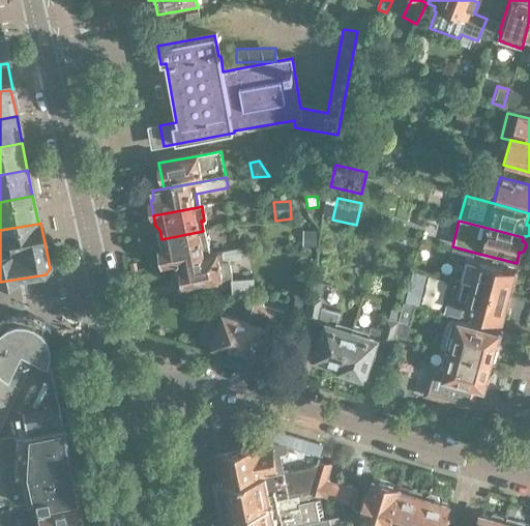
[(203,231),(162,239),(163,246),(159,246),(164,267),(178,264),(178,263),(208,257),(203,231)]
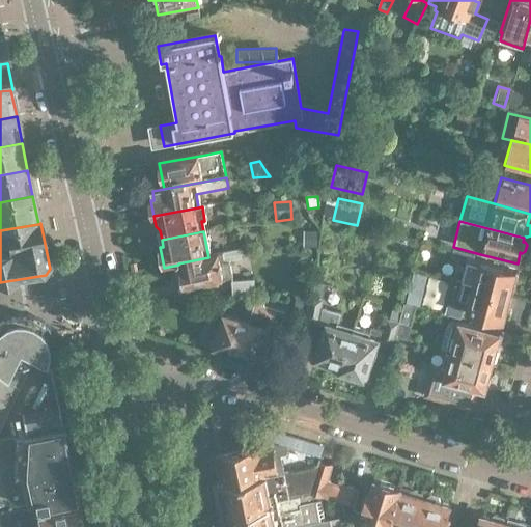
[(317,249),(317,233),(303,233),(304,250),(317,249)]
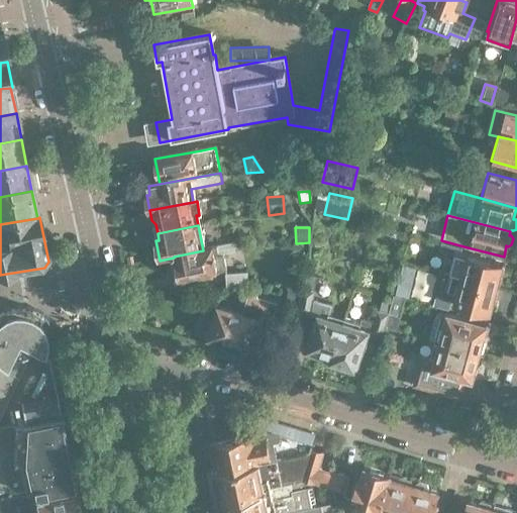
[(174,257),(174,258),(179,281),(224,272),(222,258),(226,254),(235,252),(233,244),(203,250),(174,257)]
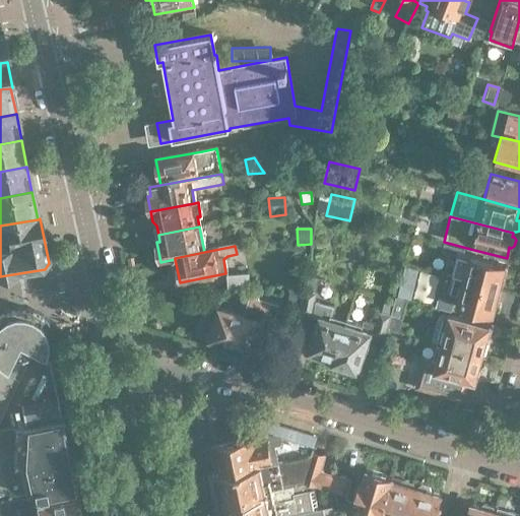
[(498,289),(500,289),(503,288),(505,282),(503,279),(501,279),(504,267),(463,255),(464,251),(445,246),(443,254),(458,258),(452,279),(453,279),(498,292),(498,289)]
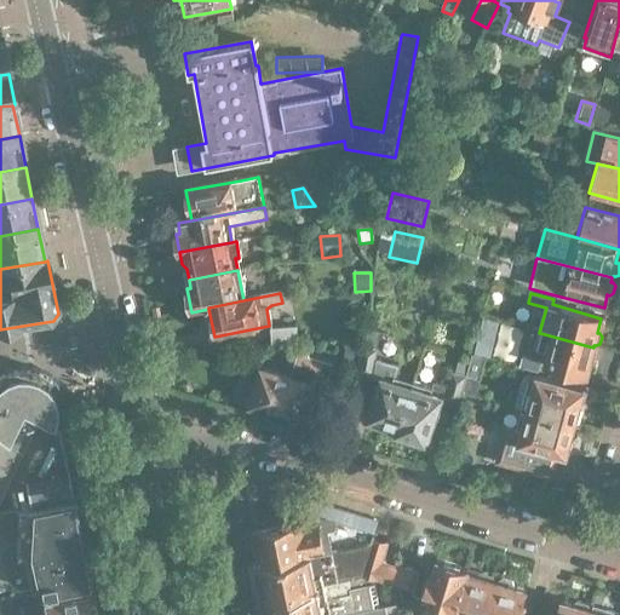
[(482,319),(477,356),(495,357),(499,320),(482,319)]
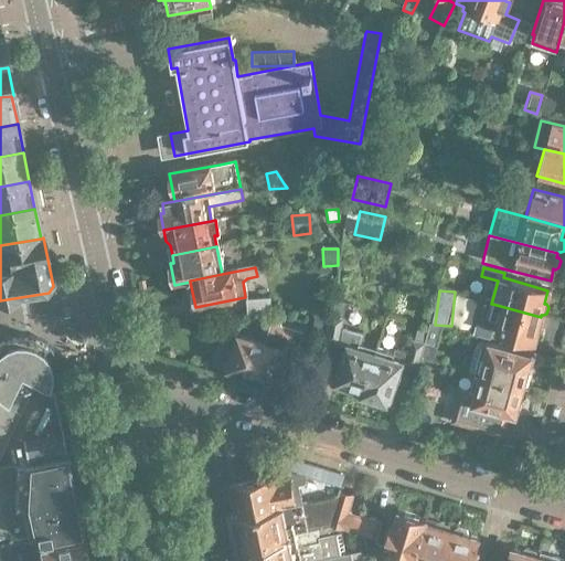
[(270,300),(246,302),(247,317),(272,315),(270,300)]
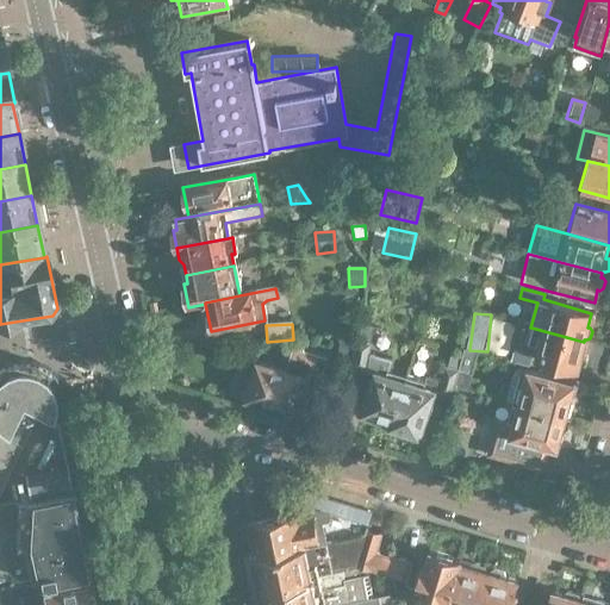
[(354,342),(350,366),(350,367),(377,374),(373,387),(369,386),(365,403),(367,404),(363,416),(375,419),(374,424),(390,429),(406,379),(388,374),(392,362),(371,356),(372,344),(371,344),(373,329),(358,326),(355,342),(354,342)]
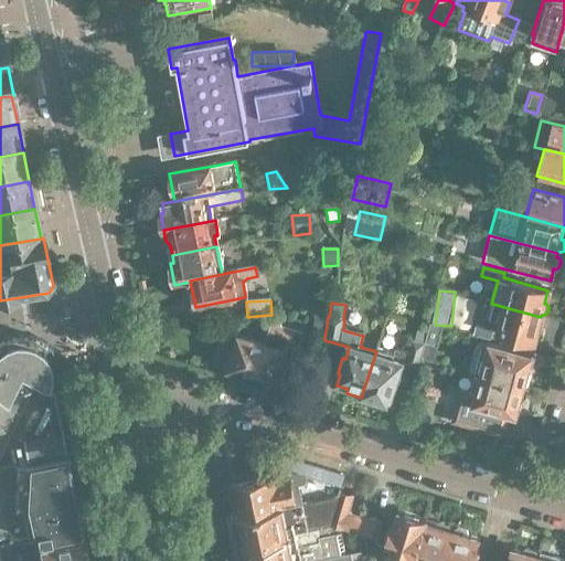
[(541,317),(492,304),(488,320),(497,323),(494,332),(533,343),(536,331),(539,331),(542,330),(544,324),(542,319),(540,319),(541,317)]
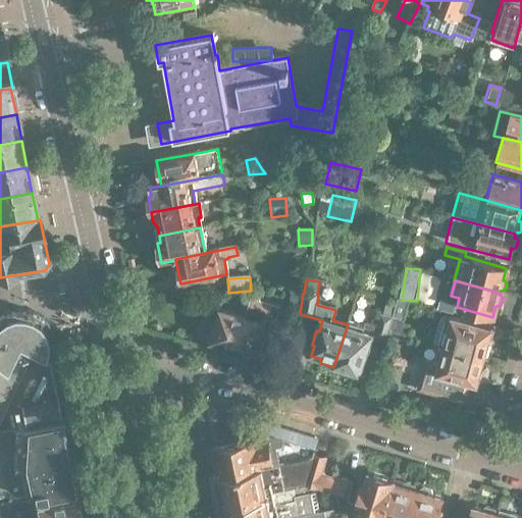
[(249,301),(243,319),(220,312),(214,330),(212,330),(208,343),(218,347),(219,344),(247,353),(251,341),(255,343),(258,333),(263,335),(266,337),(269,325),(272,324),(274,324),(278,309),(249,300),(249,301)]
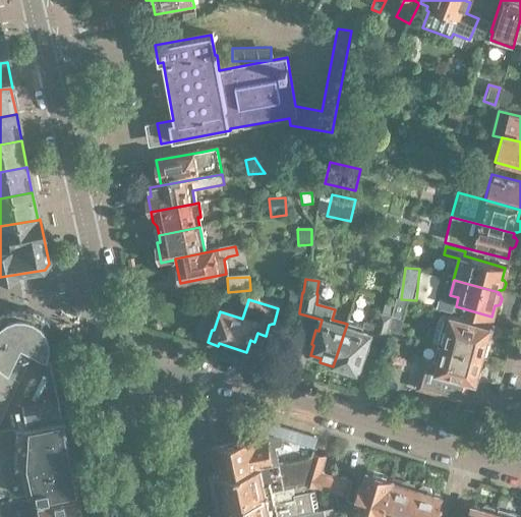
[(439,302),(437,310),(453,316),(455,306),(439,302)]
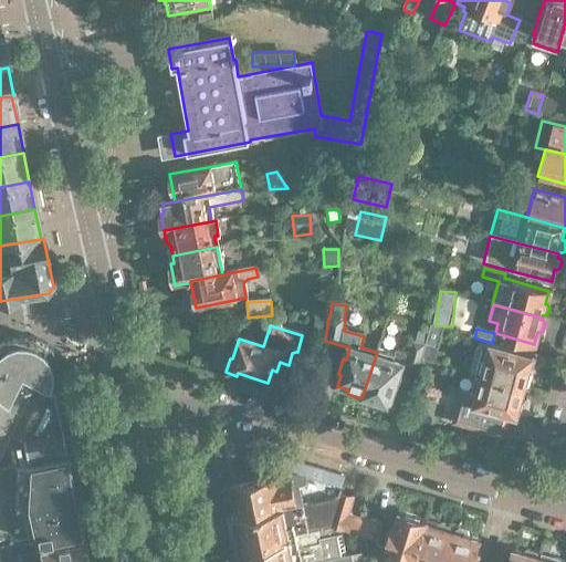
[(377,352),(362,398),(388,406),(389,403),(391,403),(395,392),(397,393),(401,376),(399,376),(402,365),(417,368),(419,362),(423,346),(426,346),(430,332),(419,330),(416,343),(411,341),(407,355),(395,352),(392,356),(377,352)]
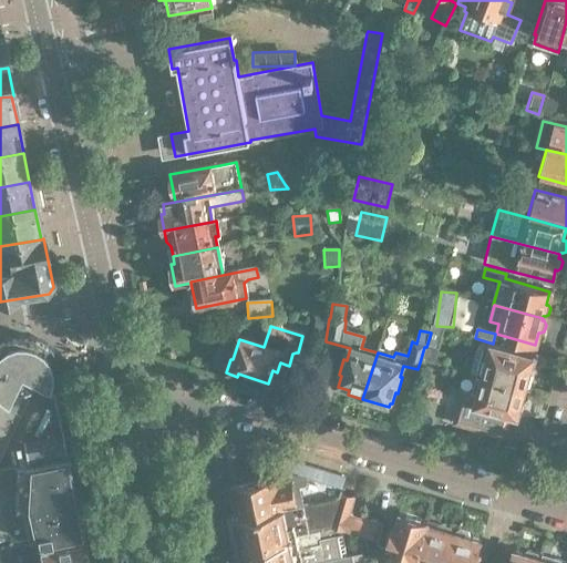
[(0,457),(6,447),(34,387),(48,392),(48,391),(51,380),(51,375),(51,369),(49,364),(47,359),(43,355),(39,351),(34,348),(37,341),(11,339),(4,341),(0,343),(0,457)]
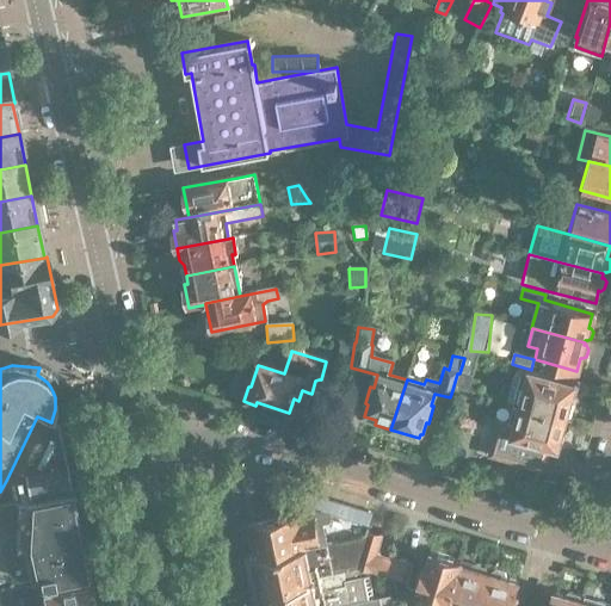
[(514,375),(507,402),(519,406),(572,420),(574,409),(573,401),(569,400),(574,385),(520,371),(514,375)]
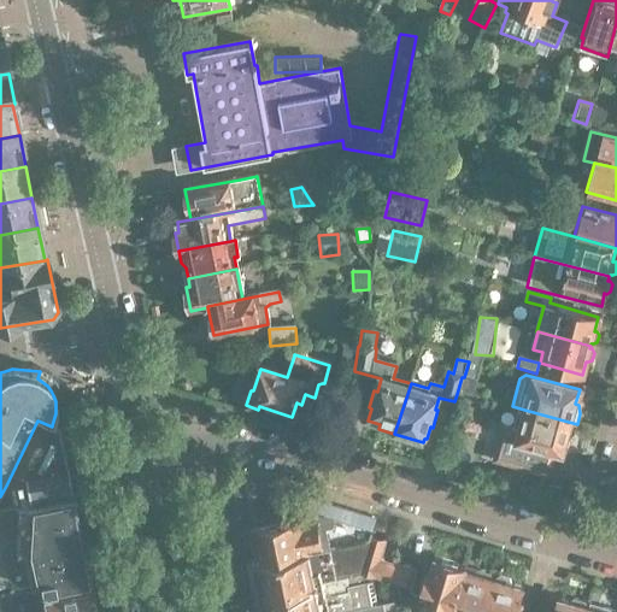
[(462,377),(457,394),(480,400),(482,388),(476,386),(477,384),(475,381),(464,377),(462,377)]
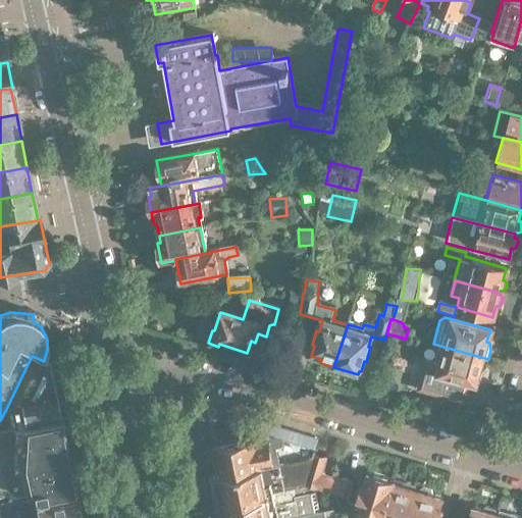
[(273,327),(273,330),(277,352),(290,356),(296,334),(273,327)]
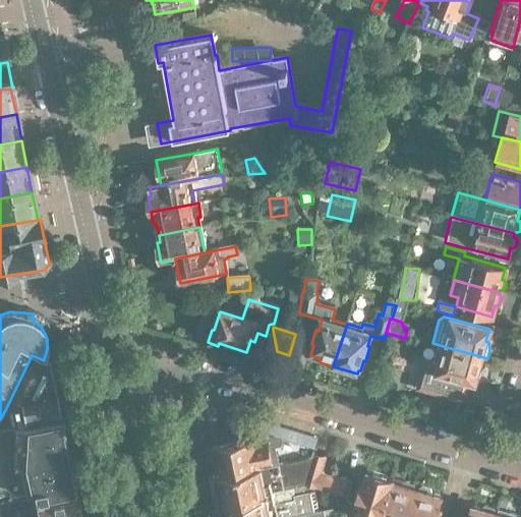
[(424,360),(416,390),(462,402),(467,383),(474,385),(478,372),(480,374),(485,367),(487,358),(443,346),(439,364),(424,360)]
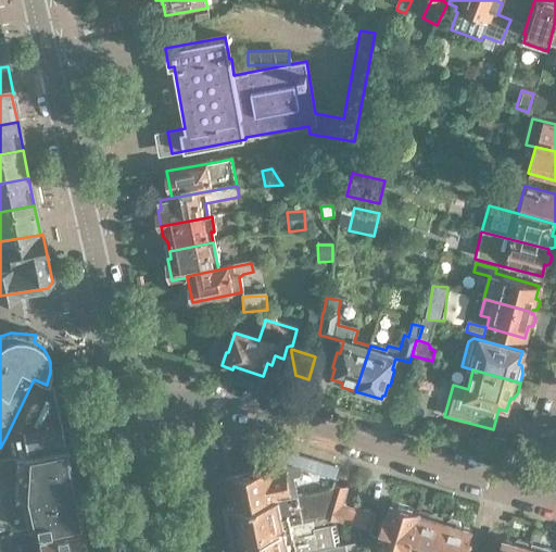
[(34,379),(5,438),(9,458),(68,447),(57,391),(53,389),(52,386),(48,384),(47,384),(47,385),(34,379)]
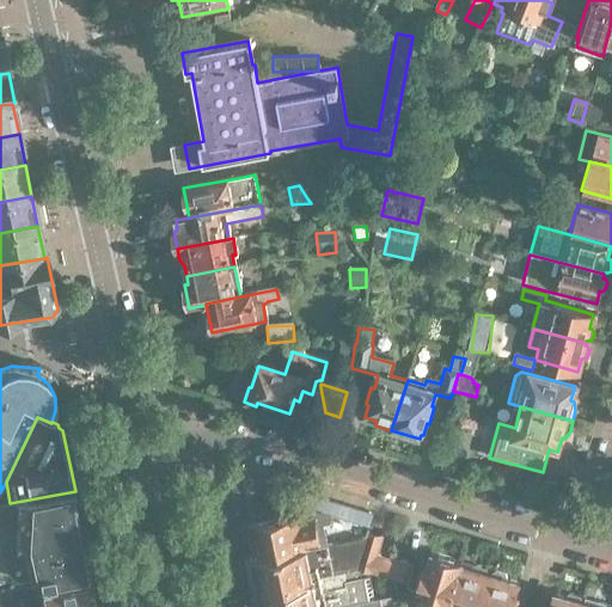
[(0,549),(81,533),(74,498),(77,498),(75,491),(10,503),(11,506),(0,507),(0,549)]
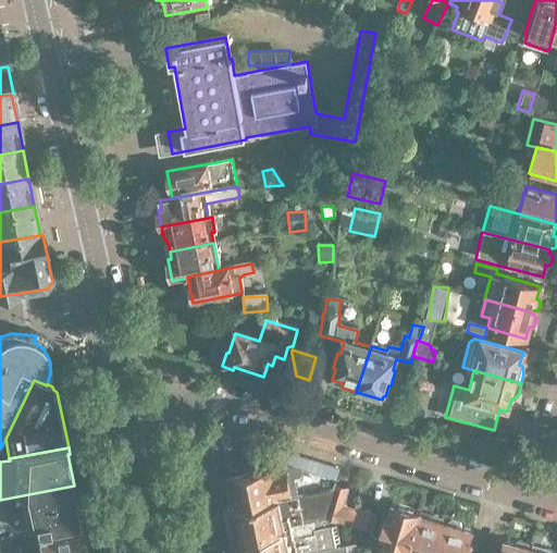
[(232,478),(227,479),(231,491),(226,491),(230,505),(229,505),(230,510),(334,487),(339,470),(267,449),(267,450),(268,451),(271,465),(231,474),(232,478)]
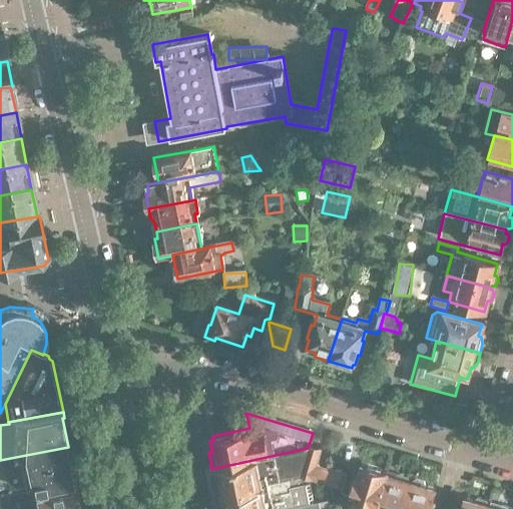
[(0,460),(0,491),(24,486),(32,484),(34,490),(74,482),(72,467),(76,466),(73,451),(68,449),(68,447),(0,460)]
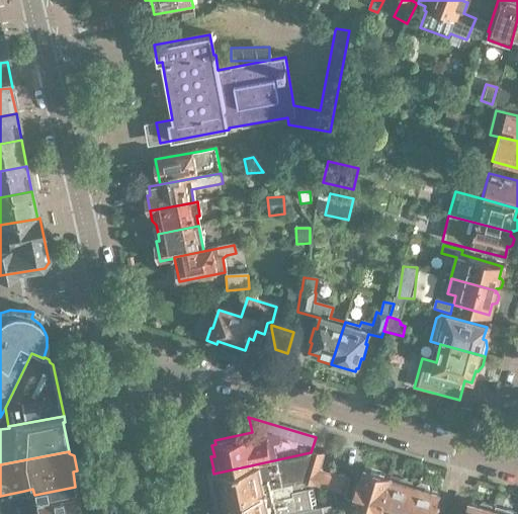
[(312,452),(213,474),(219,501),(303,483),(312,452)]
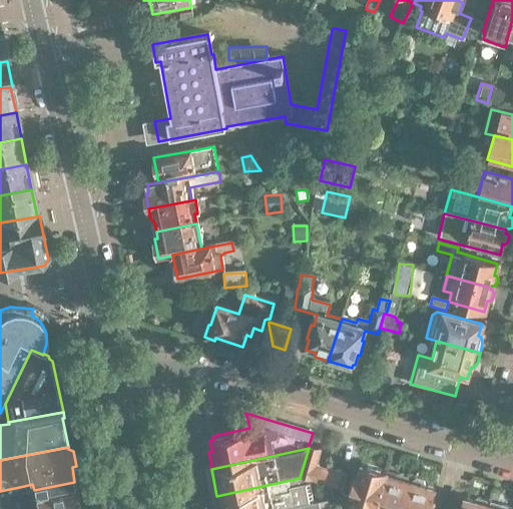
[(328,471),(321,468),(316,466),(321,452),(309,448),(300,478),(309,480),(332,488),(334,498),(340,500),(347,476),(328,471)]
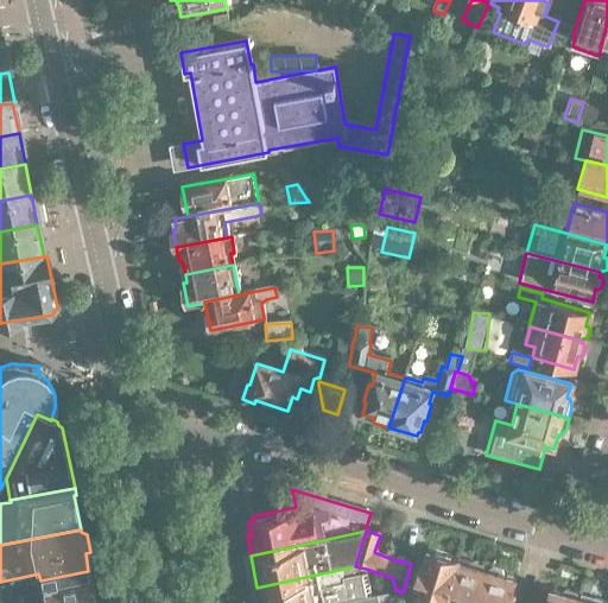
[(444,602),(457,564),(458,560),(429,551),(423,567),(420,567),(413,590),(417,591),(413,602),(444,602)]
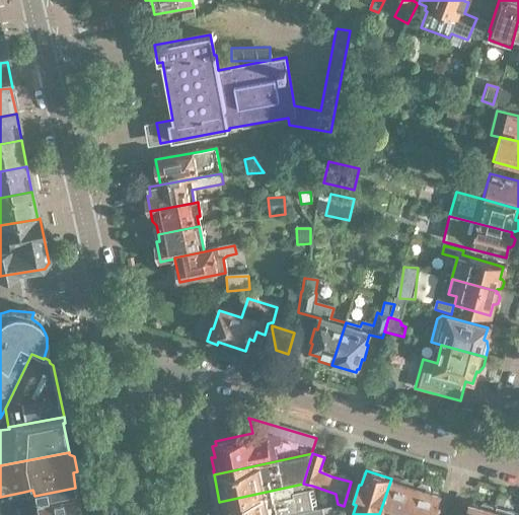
[(390,482),(379,514),(406,514),(416,489),(390,482)]
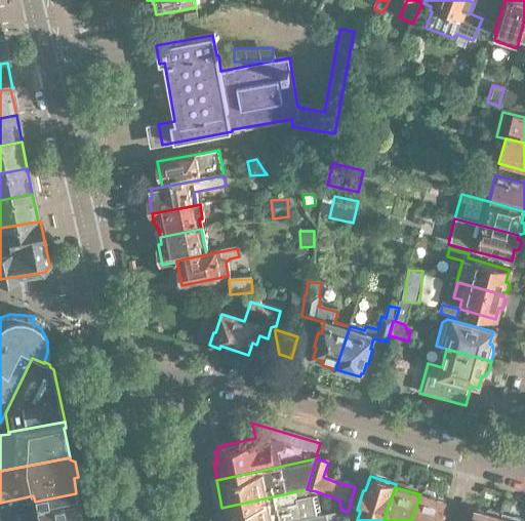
[(307,489),(221,508),(224,520),(296,520),(301,519),(321,516),(316,491),(307,489)]
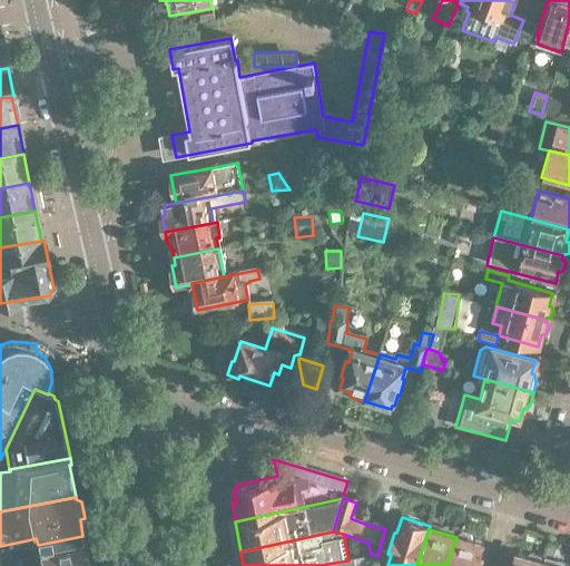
[(457,537),(446,565),(480,565),(482,558),(479,557),(483,545),(457,537)]
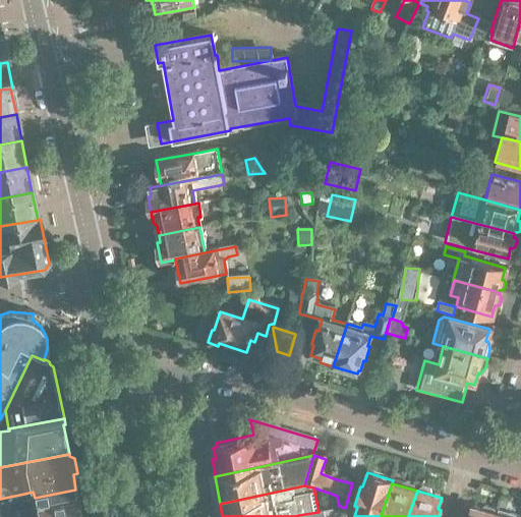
[(79,516),(89,514),(84,495),(31,505),(30,498),(0,503),(0,516),(79,516)]
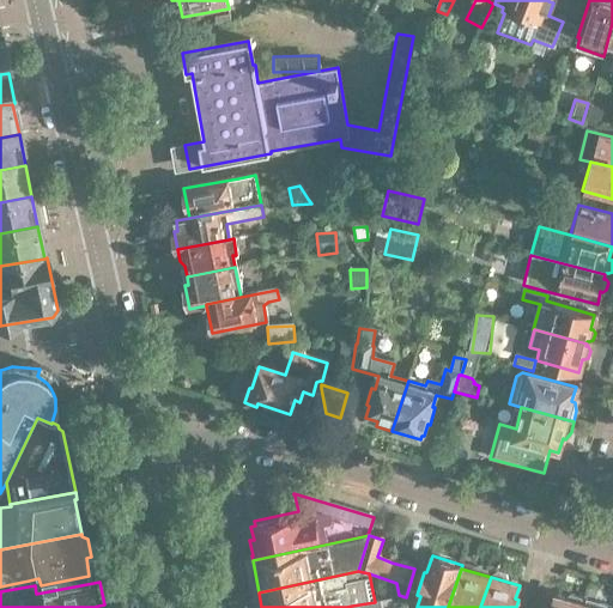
[(584,607),(584,606),(554,597),(552,607),(584,607)]
